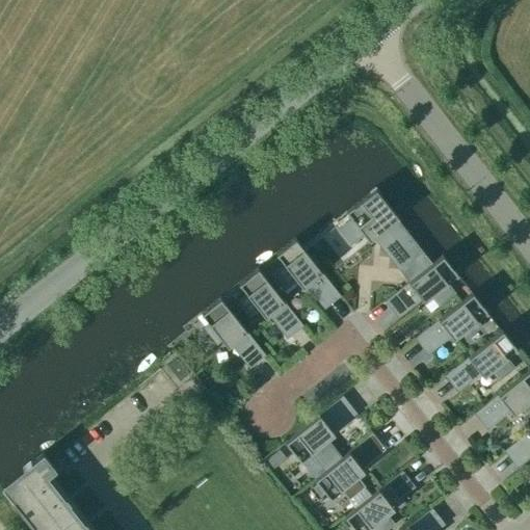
[(397,222),(399,220),(375,191),(347,214),(352,221),(338,233),(350,248),(365,236),(370,243),(379,236),(386,243),(380,247),(401,272),(423,256),(397,222)]
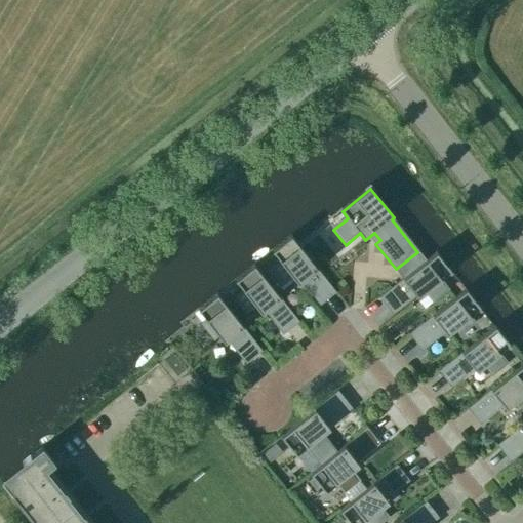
[(293,238),(275,252),(283,263),(269,274),(281,288),(294,278),(300,286),(307,281),(322,302),(334,291),(337,295),(338,294),(305,252),(293,238)]
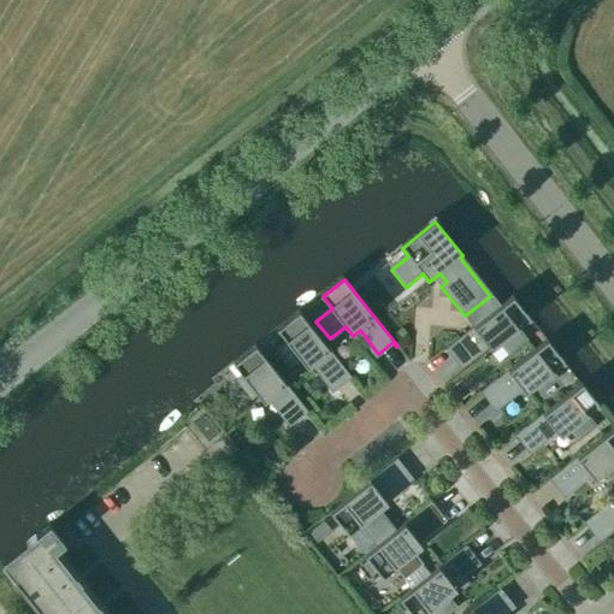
[(514,300),(502,310),(448,352),(448,353),(453,349),(464,364),(488,344),(493,352),(502,344),(511,355),(527,342),(519,331),(531,322),(514,300)]
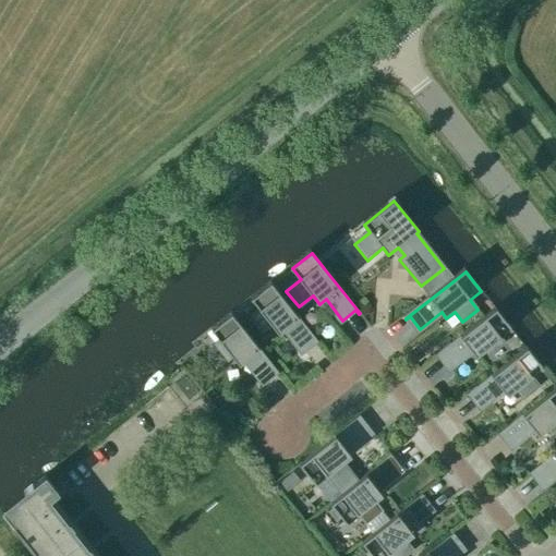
[(321,345),(273,283),(253,300),(262,311),(252,318),(264,335),(274,327),(280,335),(287,330),(303,351),(316,341),(319,346),(321,345)]
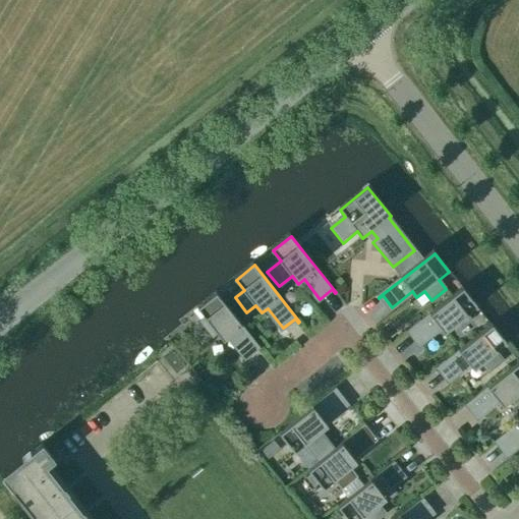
[(478,308),(464,290),(407,334),(408,335),(411,332),(421,344),(441,328),(446,334),(454,329),(457,333),(472,322),(468,316),(478,308)]
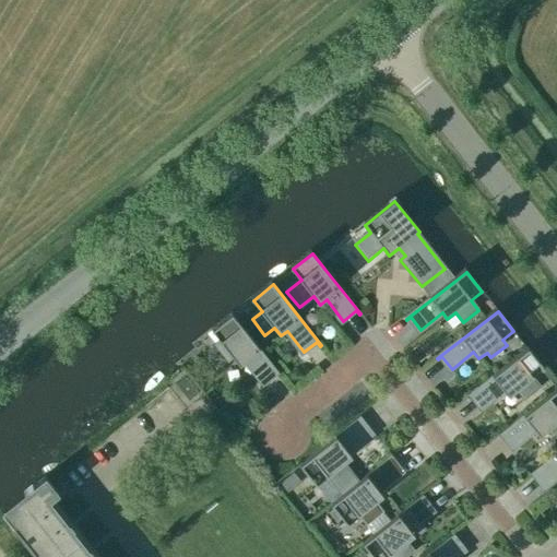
[(281,377),(233,317),(213,332),(222,343),(216,347),(228,364),(234,359),(240,368),(247,363),(263,383),(276,374),(280,378),(281,377)]
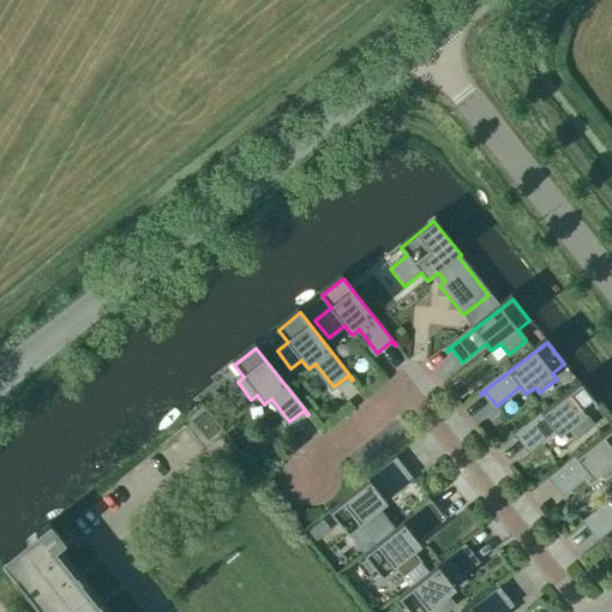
[(581,384),(515,437),(515,438),(520,435),(531,449),(555,430),(561,437),(569,430),(577,441),(595,427),(586,415),(598,406),(581,384)]
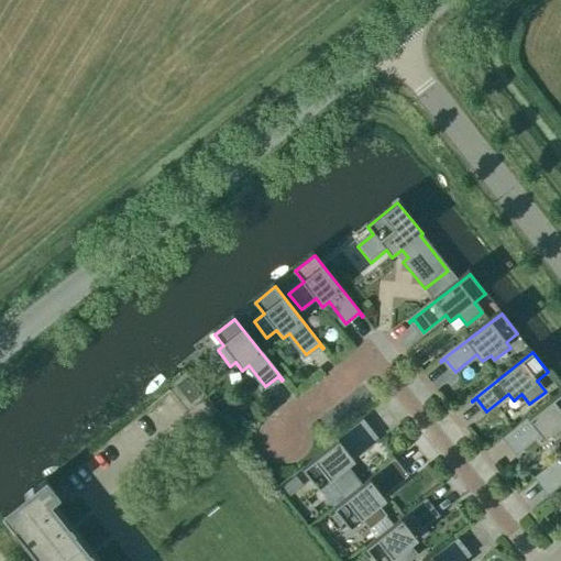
[(188,382),(178,389),(191,406),(201,398),(188,382)]
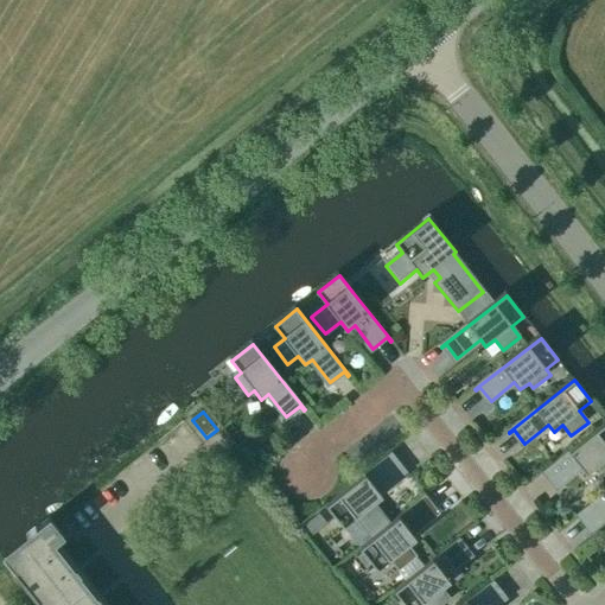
[(604,425),(542,475),(543,476),(548,472),(559,486),(583,467),(587,475),(597,467),(600,473),(604,470),(604,425)]
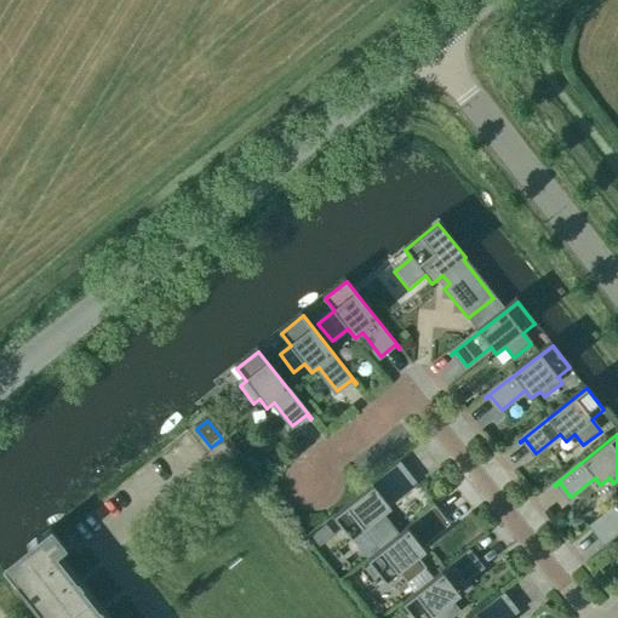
[(364,530),(381,551),(399,538),(381,516),(390,509),(384,502),(408,484),(396,469),(401,465),(400,464),(333,518),(352,541),(364,530)]
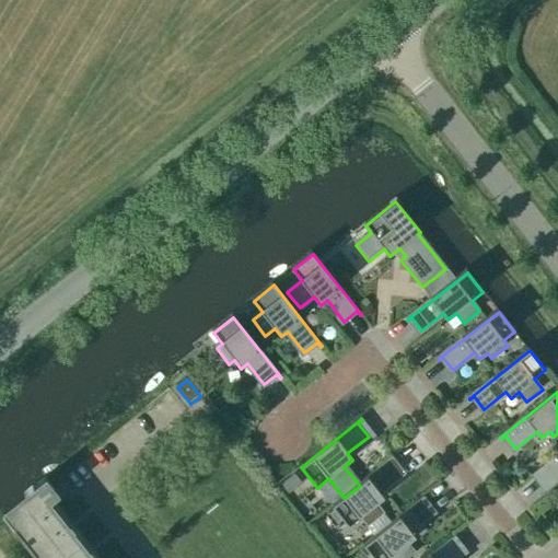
[(557,456),(532,477),(533,478),(536,475),(546,488),(557,479),(557,456)]
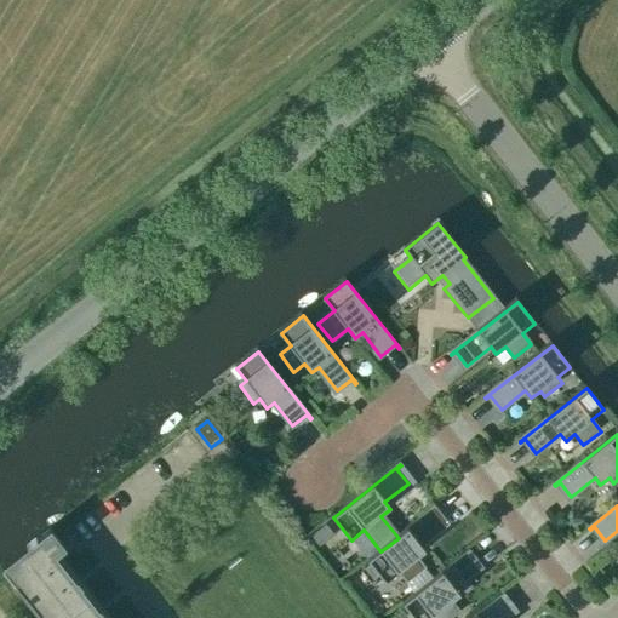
[(399,538),(381,551),(370,561),(388,583),(400,573),(408,584),(425,570),(417,559),(427,551),(421,544),(445,526),(433,511),(438,508),(436,507),(399,538)]
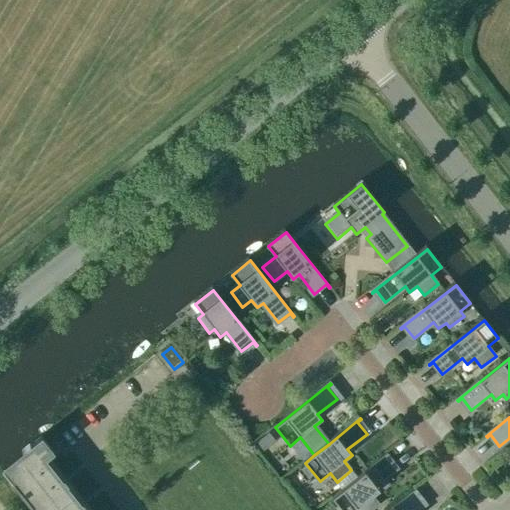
[(257,445),(264,454),(277,444),(270,434),(257,445)]
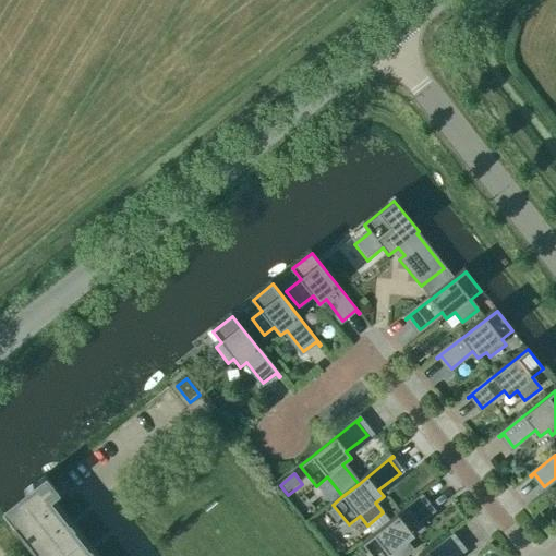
[(93,555),(50,502),(60,494),(47,478),(3,512),(37,555),(93,555)]
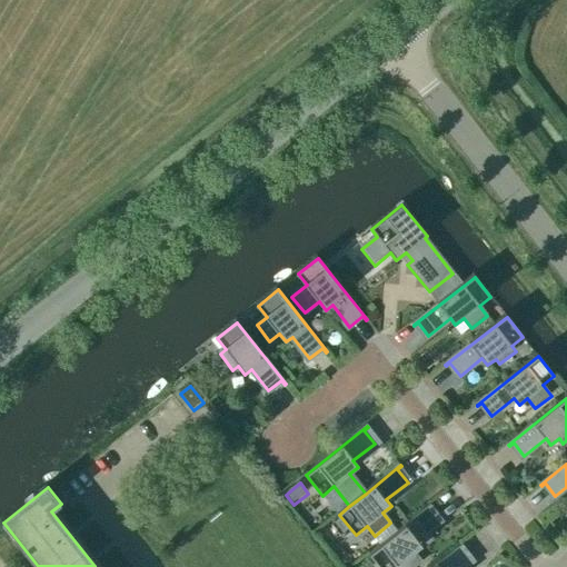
[(418,540),(439,523),(429,509),(433,506),(371,555),(380,566),(399,566),(418,566),(423,563),(415,554),(424,546),(418,540)]
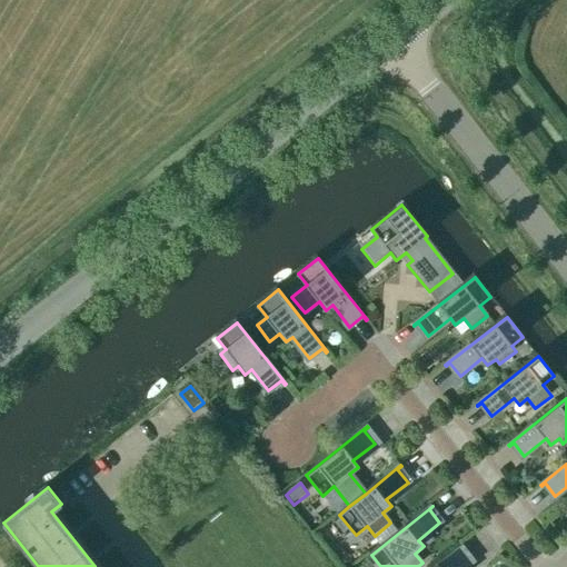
[(466,566),(471,563),(460,549),(465,546),(464,546),(437,566),(466,566)]
